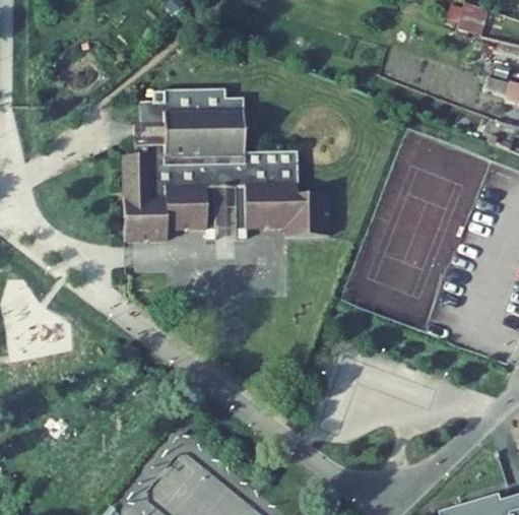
[(455,0),(450,17),(457,19),(463,0),(455,0)]
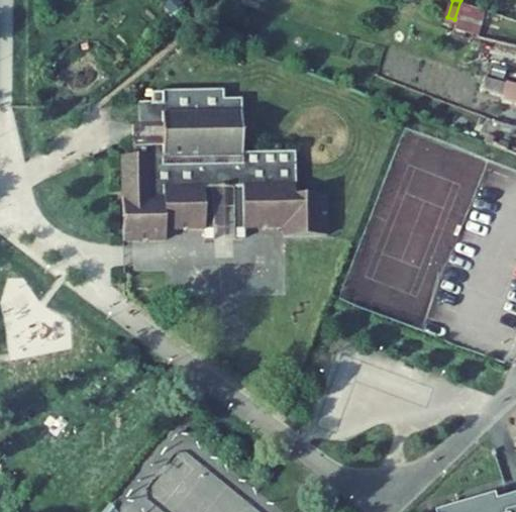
[(460,0),(454,19),(452,25),(467,29),(475,3),(463,0),(460,0)]
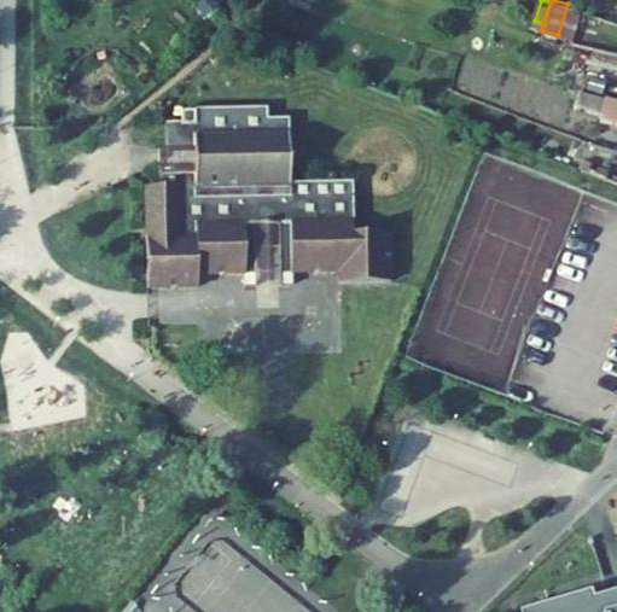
[(576,103),(600,110),(605,94),(581,87),(576,103)]
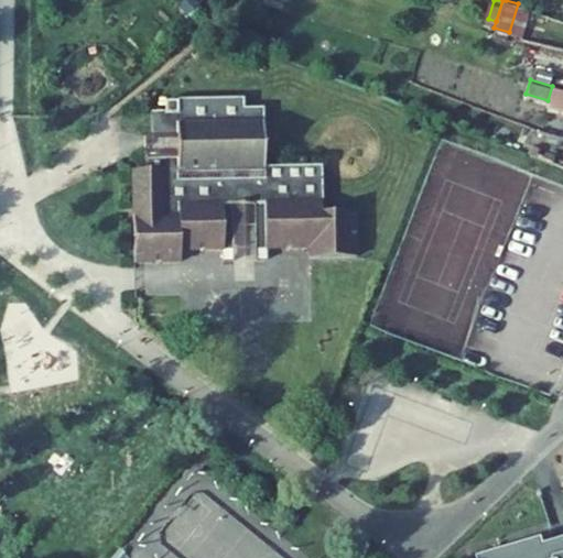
[(562,88),(552,86),(548,100),(547,104),(562,107),(562,88)]
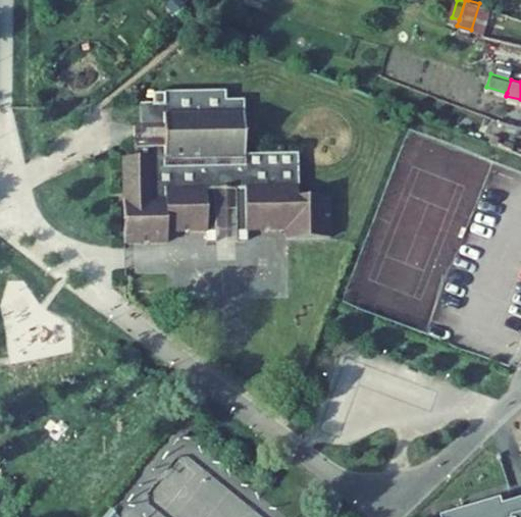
[(208,183),(246,182),(247,224),(287,223),(287,234),(330,234),(330,192),(298,192),(297,150),(247,151),(247,107),(244,107),(244,97),(224,97),(224,88),(154,89),(154,99),(143,99),(143,121),(136,121),(136,152),(123,152),(124,239),(168,238),(168,227),(209,227),(208,183)]
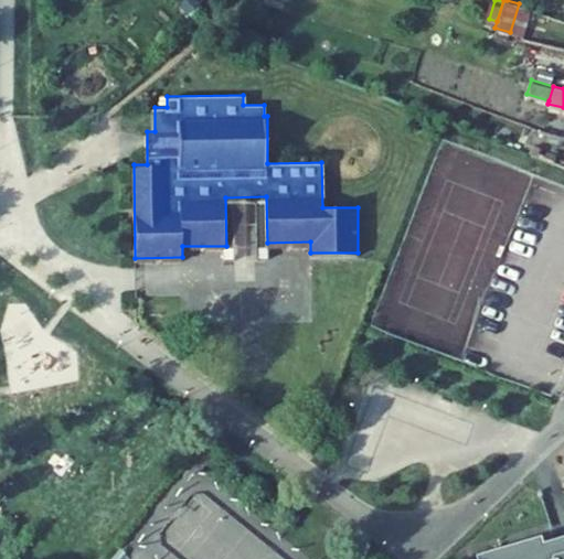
[(266,196),(225,197),(226,246),(233,245),(233,258),(258,258),(258,243),(267,243),(266,196)]
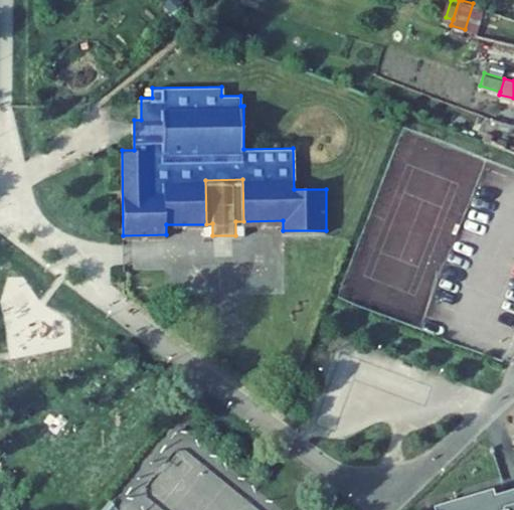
[(513,491),(496,498),(493,489),(437,505),(437,509),(513,509),(513,491)]
